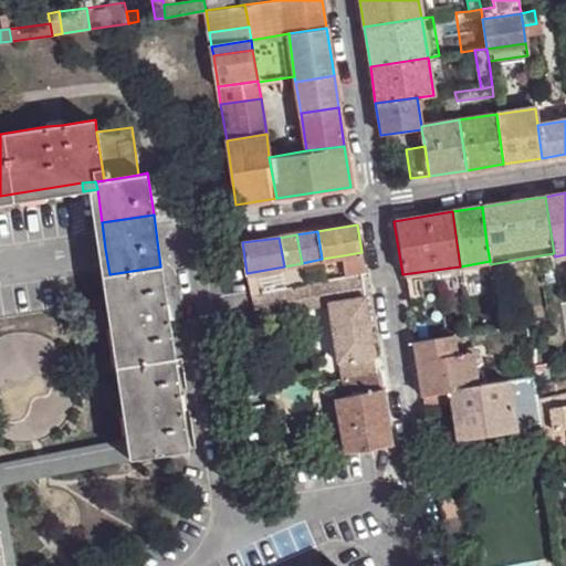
[(364,273),(362,252),(343,255),(346,276),(349,275),(364,273)]
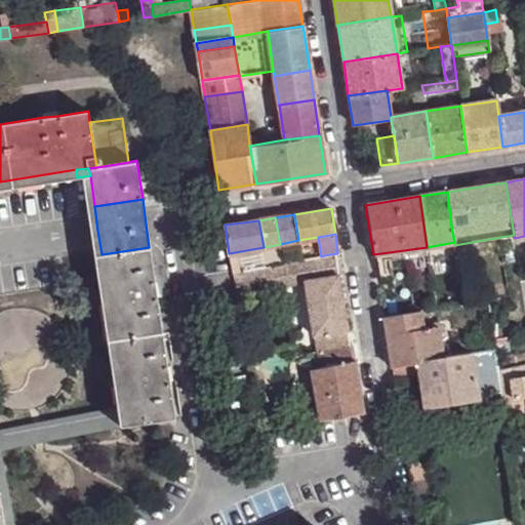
[(103,261),(126,426),(175,417),(169,381),(167,367),(162,333),(157,297),(155,282),(154,275),(153,268),(149,247),(102,254),(103,261)]
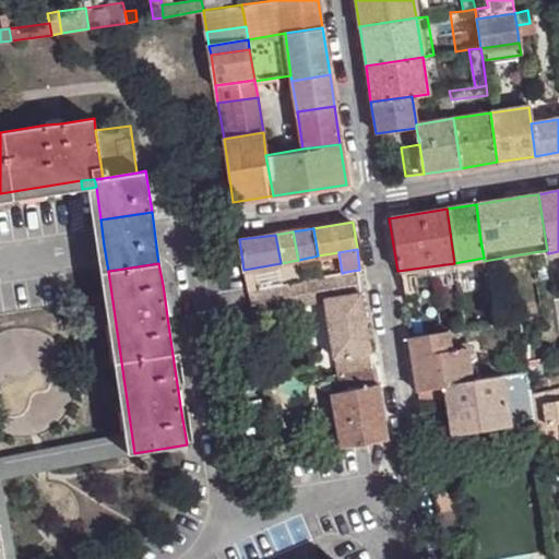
[(301,282),(300,282),(304,296),(301,297),(302,305),(323,300),(323,299),(360,295),(357,273),(360,272),(359,270),(345,272),(342,273),(322,277),(321,277),(301,282)]
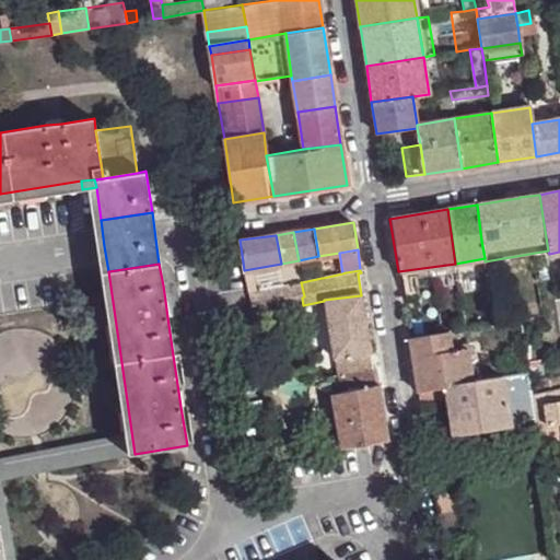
[(104,281),(125,435),(128,454),(135,454),(109,279),(104,281)]
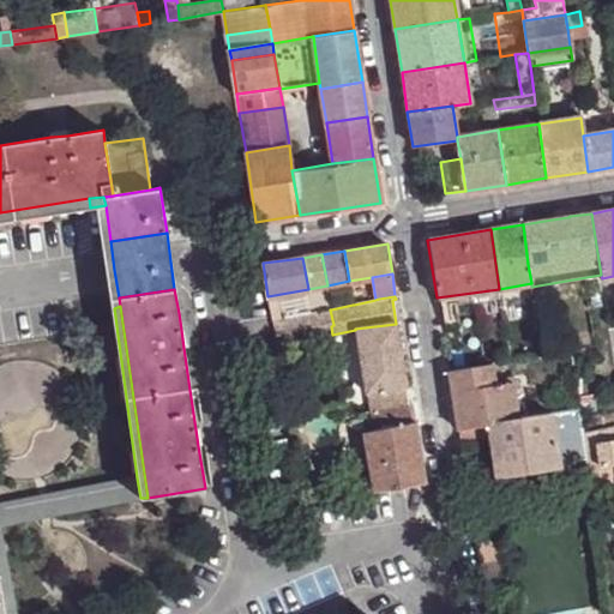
[(293,317),(283,319),(288,344),(332,335),(331,326),(333,325),(330,309),(312,312),(293,317)]
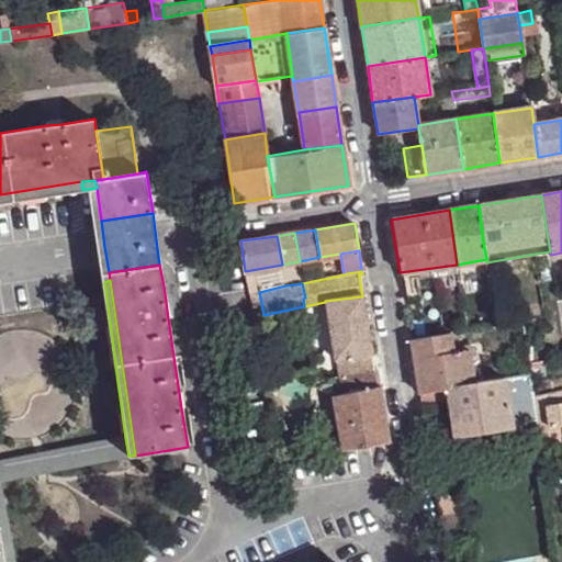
[(263,315),(259,292),(248,294),(253,317),(263,315)]
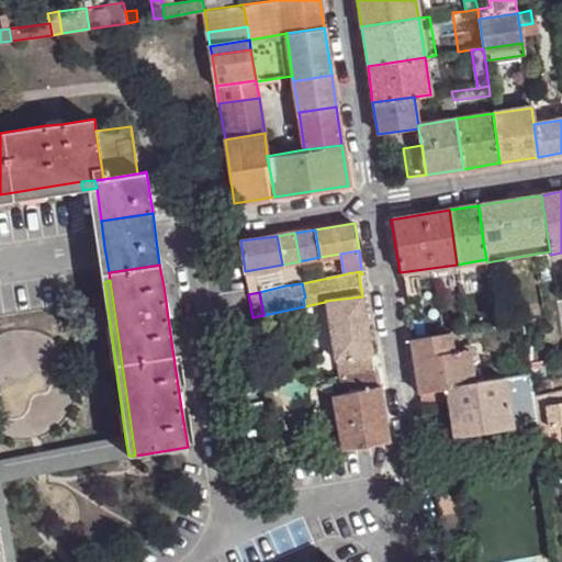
[(325,301),(325,302),(335,359),(344,358),(344,361),(355,359),(355,357),(372,355),(362,296),(325,301)]
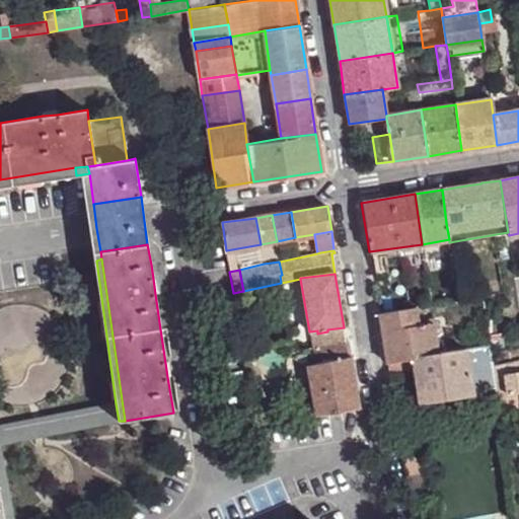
[(465,299),(468,318),(487,315),(484,298),(465,299)]
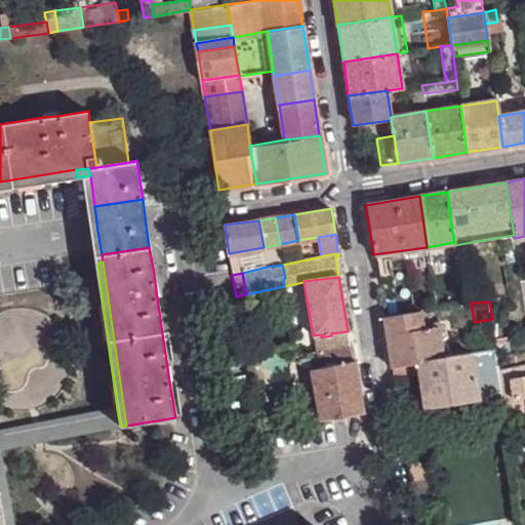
[(436,310),(439,327),(466,323),(463,305),(436,310)]
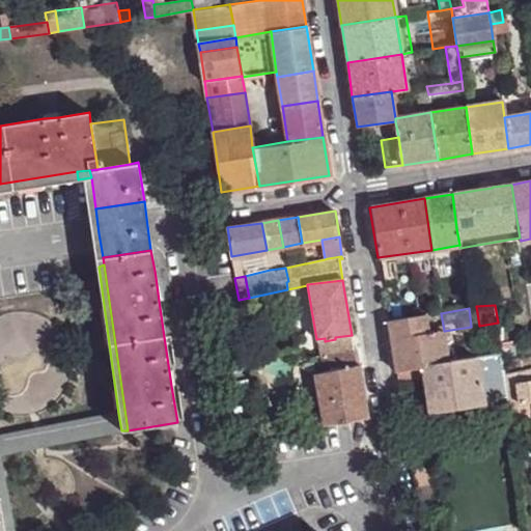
[(388,322),(391,339),(428,334),(425,316),(388,322)]
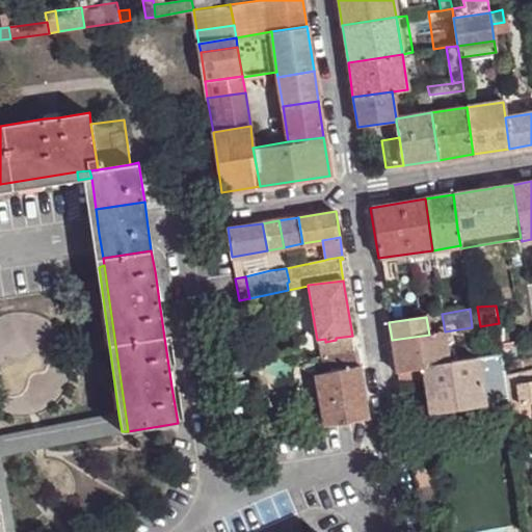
[(392,340),(397,372),(449,364),(445,331),(429,335),(392,340)]
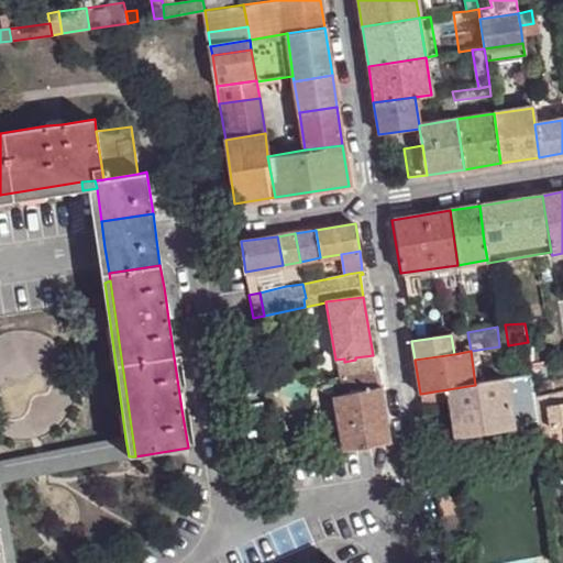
[(345,376),(375,371),(373,355),(355,357),(355,360),(344,362),(344,359),(335,360),(339,377),(345,376)]
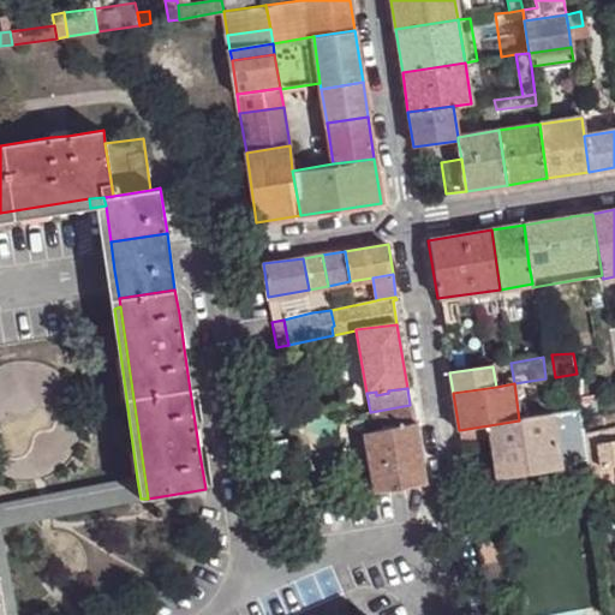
[(410,405),(377,411),(380,429),(416,423),(413,405),(410,405)]
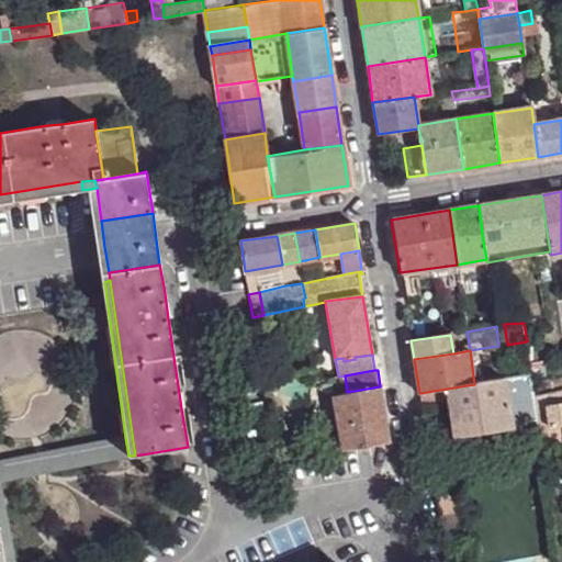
[(419,393),(422,411),(451,405),(457,435),(512,425),(512,420),(510,416),(519,415),(536,412),(534,395),(531,374),(474,384),(419,393)]
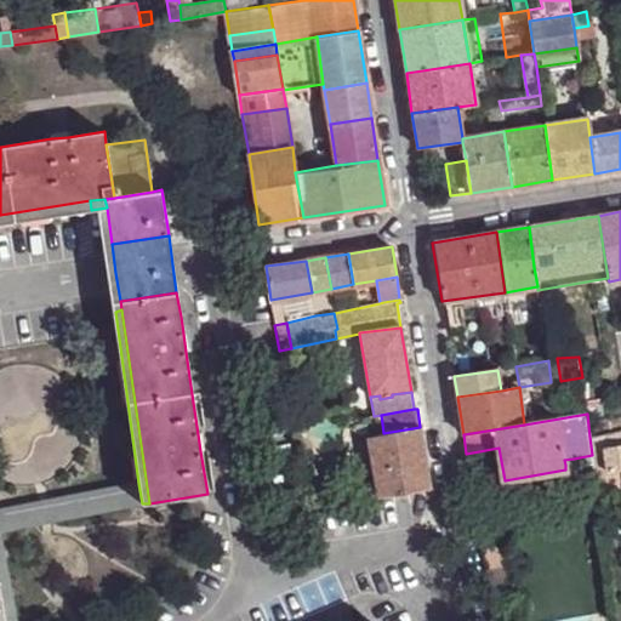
[(368,436),(376,495),(429,488),(420,427),(383,433),(368,436)]
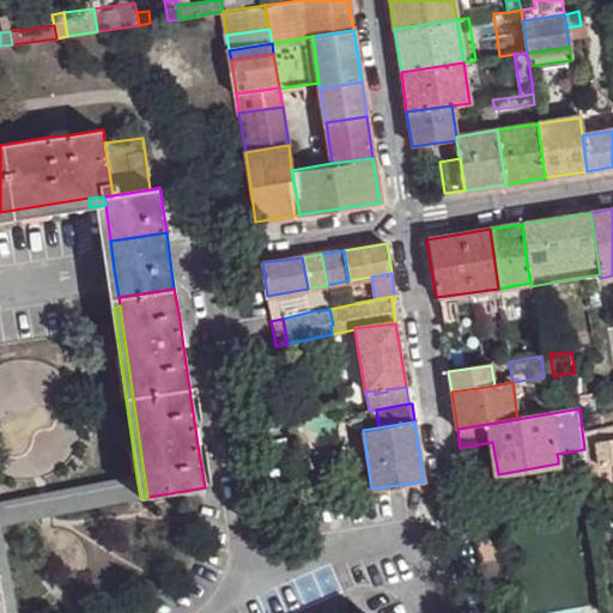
[(612,424),(582,431),(584,449),(587,463),(588,468),(612,463),(612,424)]
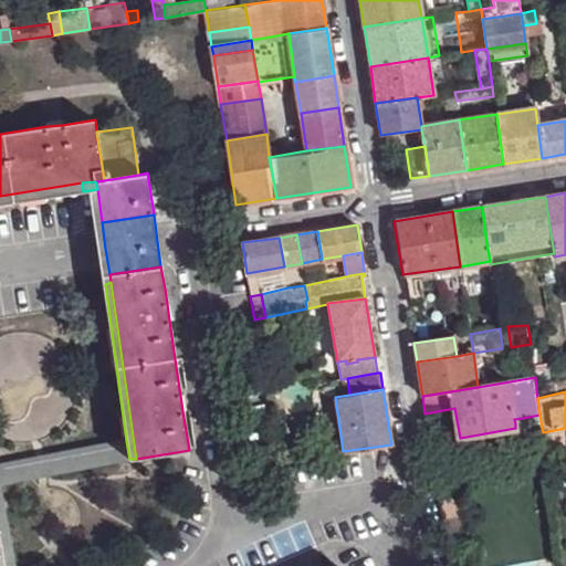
[(543,432),(542,428),(530,430),(531,441),(534,461),(547,459),(543,432)]
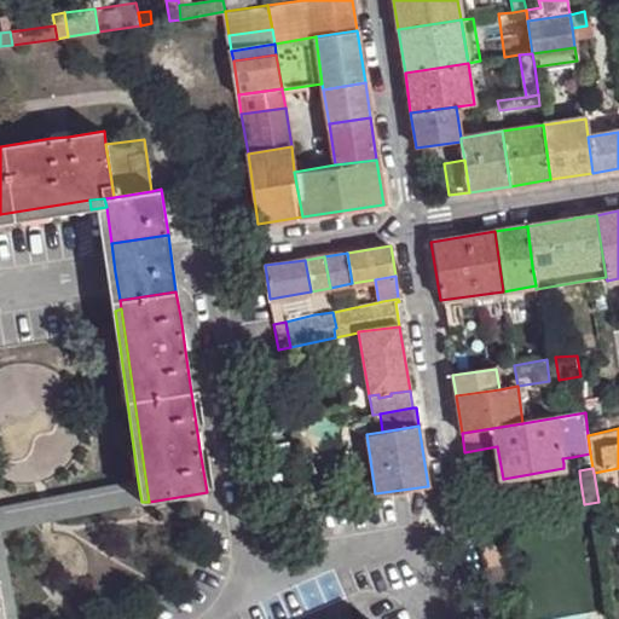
[(0,583),(6,618),(3,618),(22,618),(5,528),(142,502),(138,481),(0,507),(0,583)]
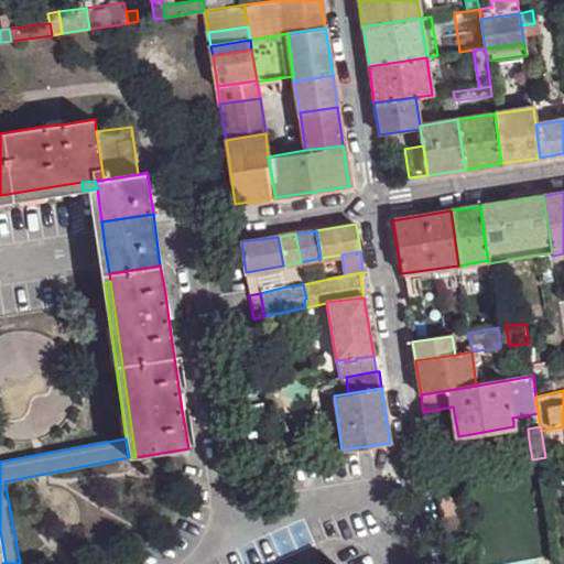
[(436,485),(445,540),(465,537),(456,483),(436,485)]
